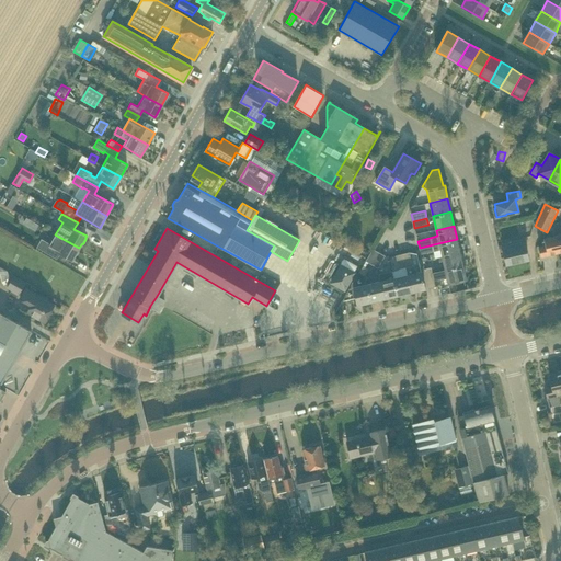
[(339,232),(336,237),(344,242),(347,237),(339,232)]
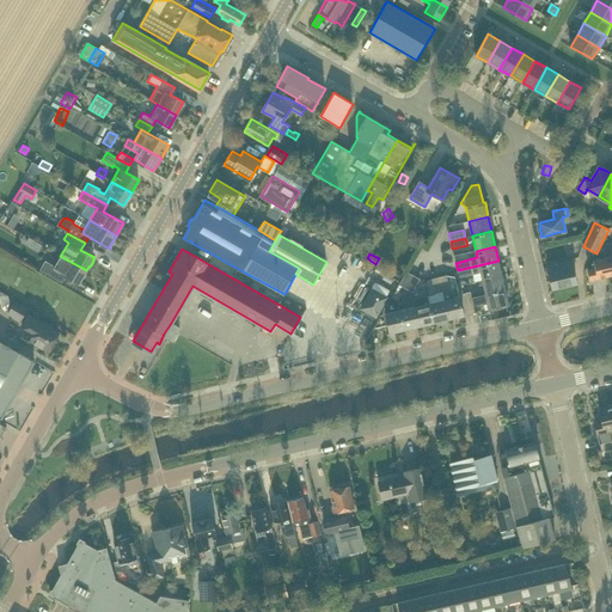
[(79,283),(86,270),(60,256),(55,265),(46,261),(41,269),(62,282),(66,276),(79,283)]
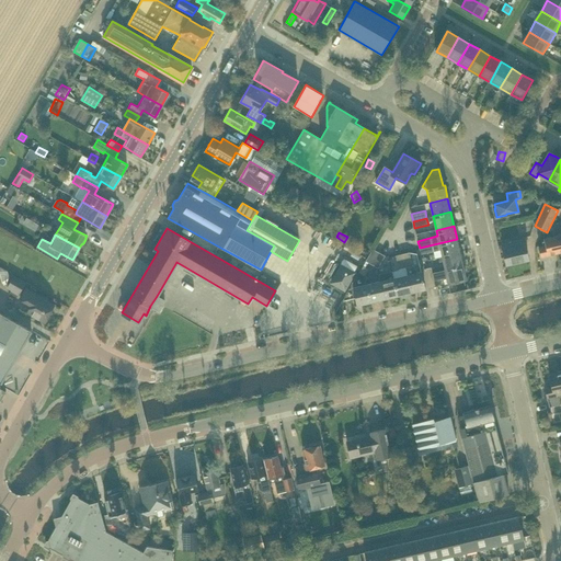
[(541,258),(560,252),(560,244),(559,236),(545,239),(545,241),(542,242),(544,247),(539,248),(541,258)]
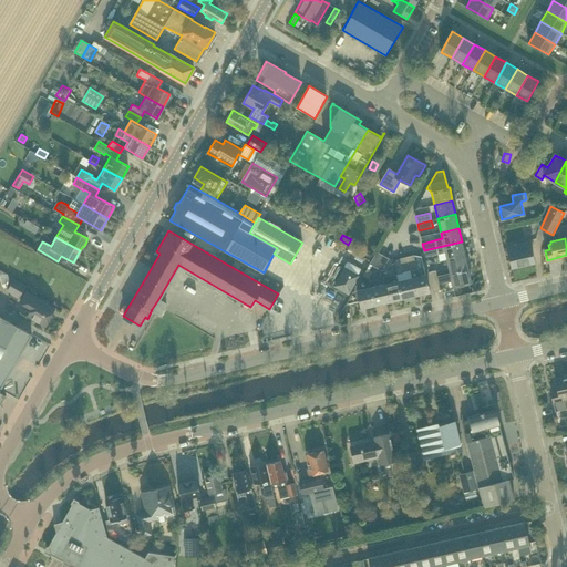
[(447,259),(465,256),(462,241),(424,250),(425,257),(445,253),(447,259)]
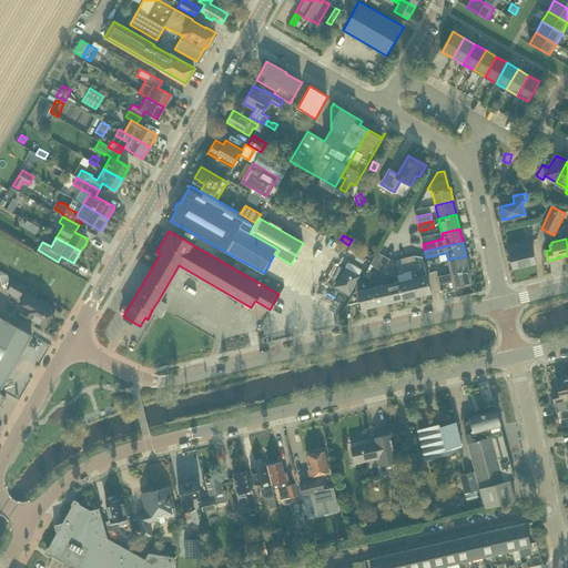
[(513,267),(535,263),(530,243),(508,249),(513,267)]
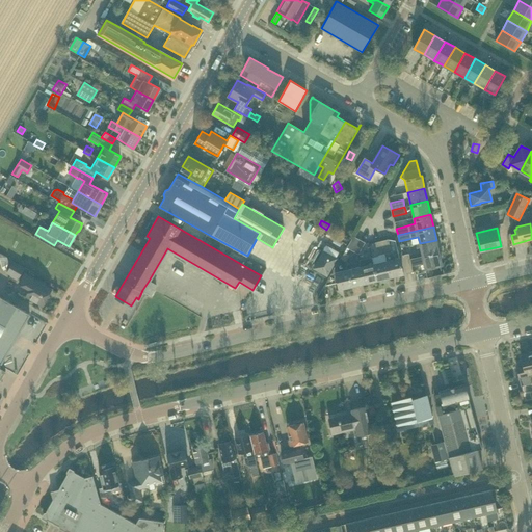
[(306,243),(315,246),(317,238),(309,235),(306,243)]
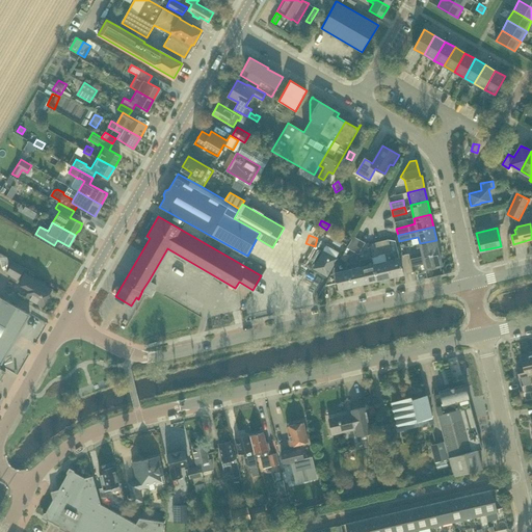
[(353,251),(360,240),(353,237),(347,248),(353,251)]
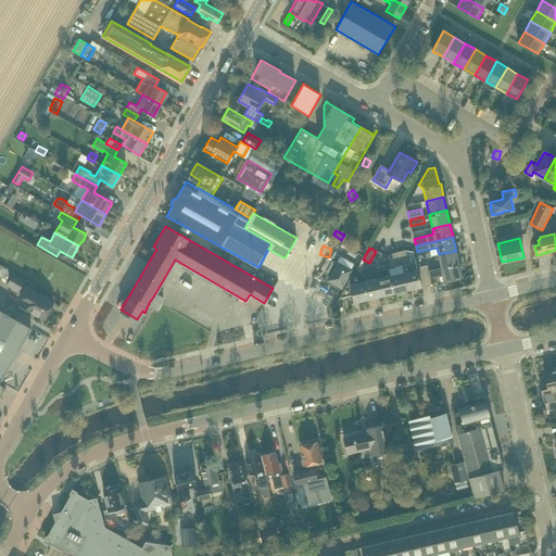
[(375,266),(381,254),(376,251),(369,263),(375,266)]
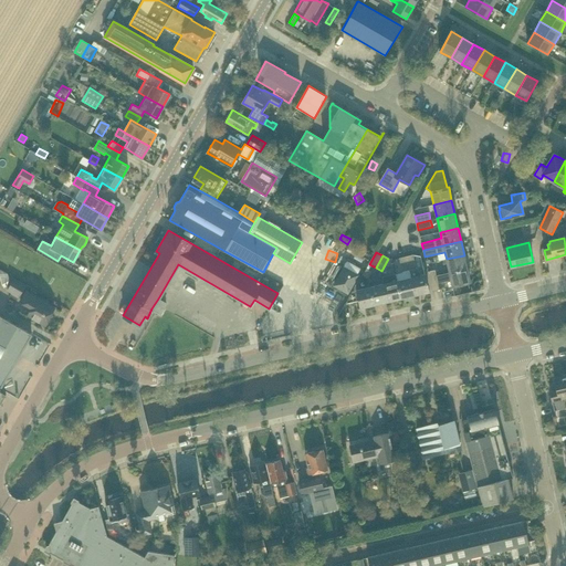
[(406,257),(409,270),(416,269),(412,255),(406,257)]
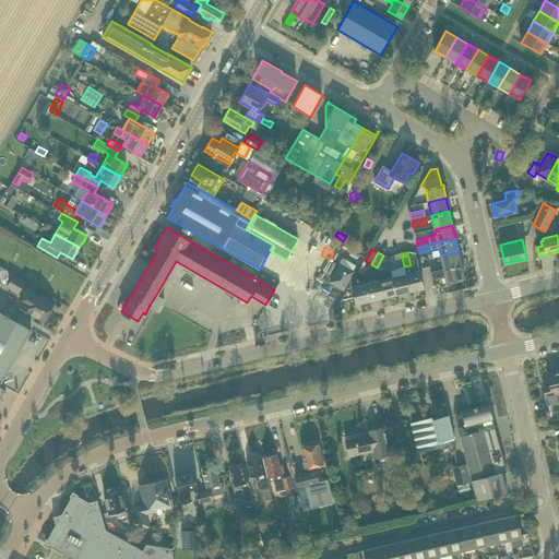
[(444,270),(462,265),(459,252),(441,256),(444,269),(444,270)]
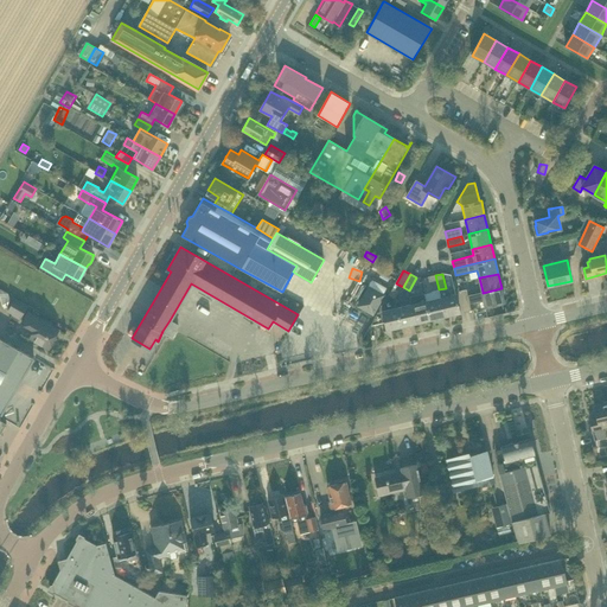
[(441,298),(439,289),(435,275),(428,278),(432,292),(425,293),(430,320),(445,317),(441,298)]
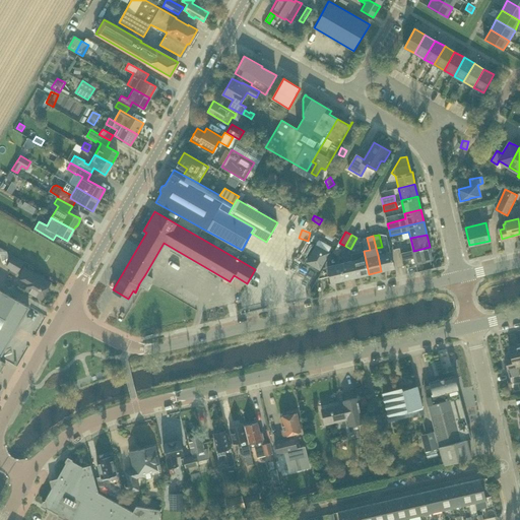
[(319,269),(328,254),(317,247),(308,262),(319,269)]
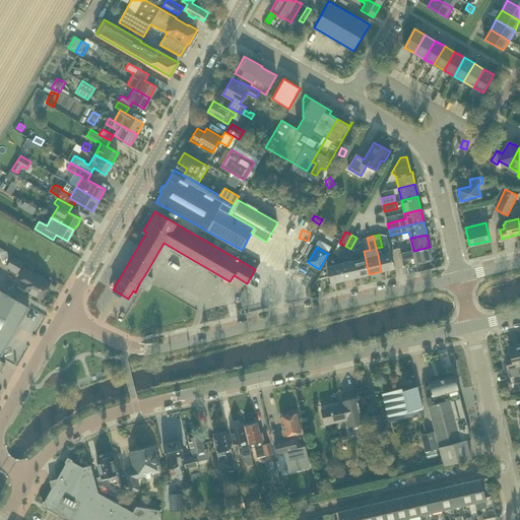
[(337,247),(333,253),(338,256),(342,250),(337,247)]
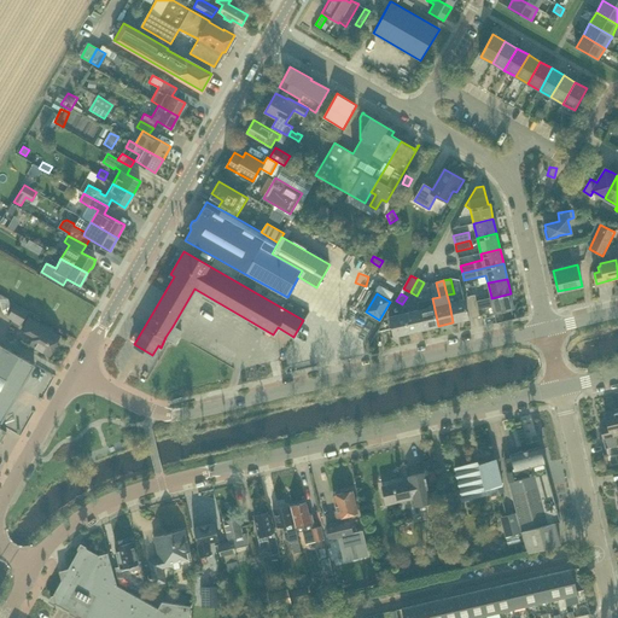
[(454,293),(447,295),(449,303),(453,322),(468,319),(464,299),(459,301),(458,295),(455,293),(454,293)]
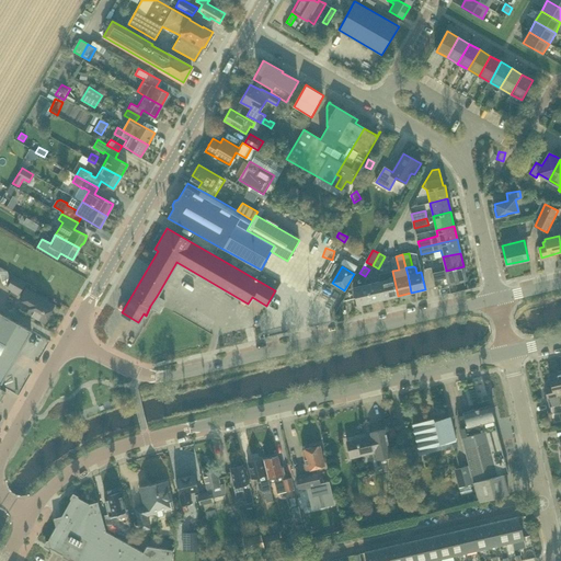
[(434,281),(447,277),(449,284),(467,279),(464,266),(446,271),(446,270),(432,273),(433,274),(425,275),(428,288),(435,287),(434,281)]
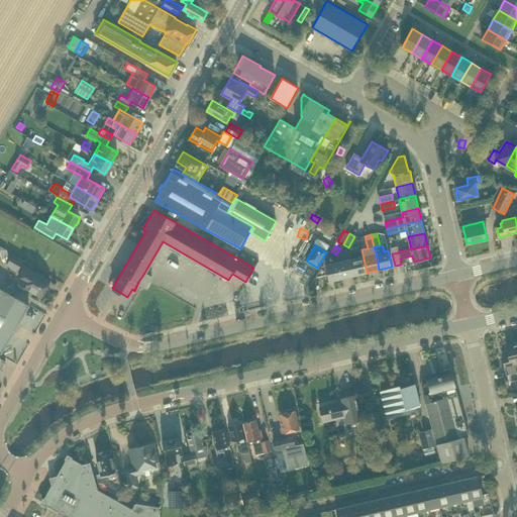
[(0,246),(0,252),(2,261),(4,263),(6,262),(8,256),(7,249),(1,246),(0,246)]
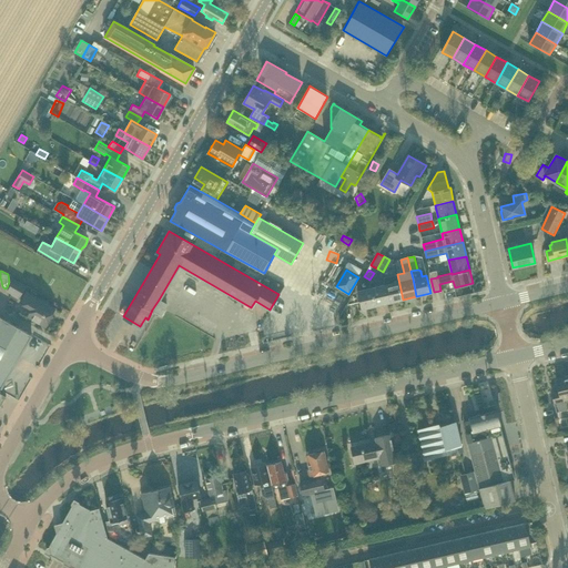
[(389,302),(403,300),(397,274),(384,279),(385,285),(389,302)]
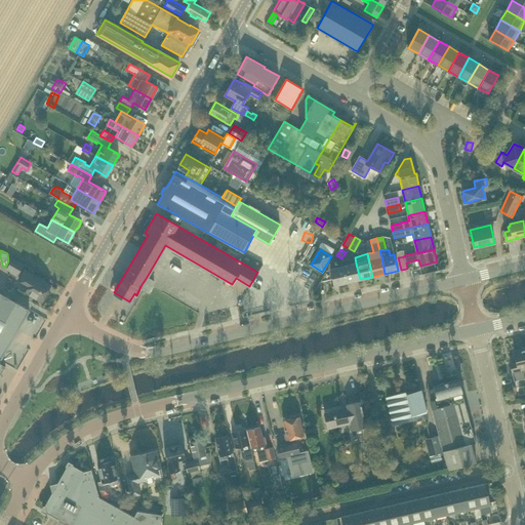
[(6,270),(17,276),(25,265),(13,257),(6,270)]
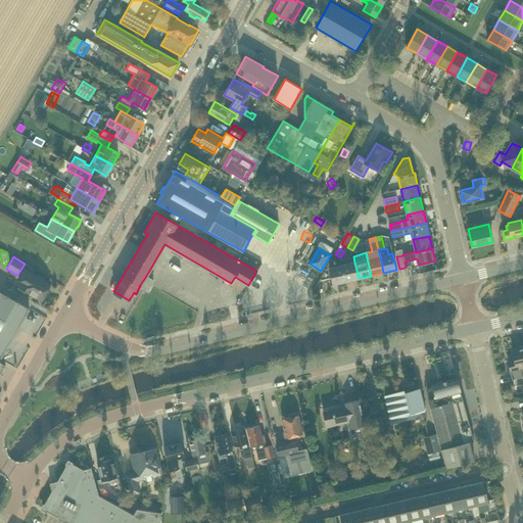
[(346,281),(359,278),(354,263),(342,266),(346,281)]
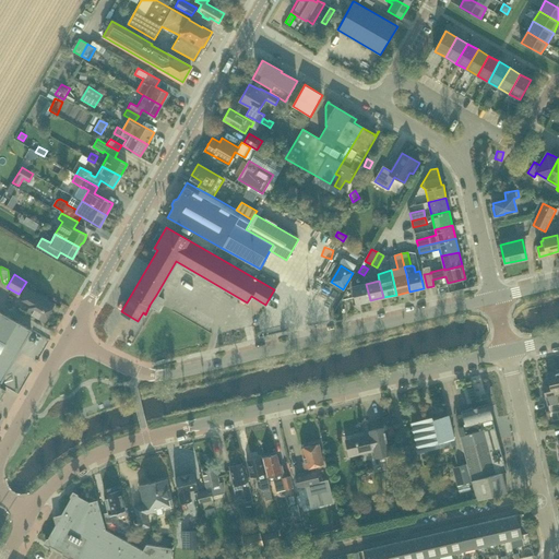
[(356,304),(370,300),(366,284),(353,287),(356,304)]
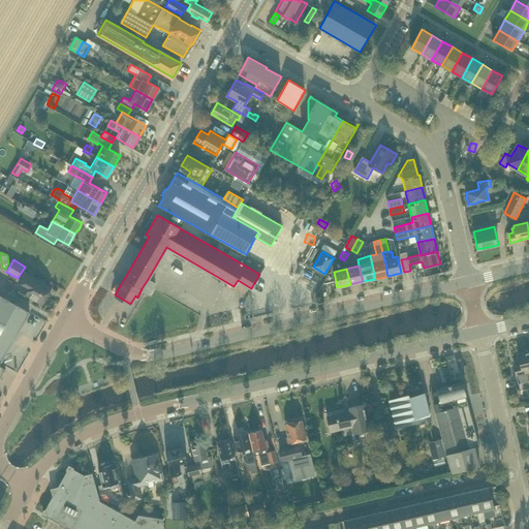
[(48,298),(47,296),(52,287),(44,283),(44,282),(25,270),(18,281),(28,288),(25,294),(42,304),(43,302),(45,302),(48,298)]
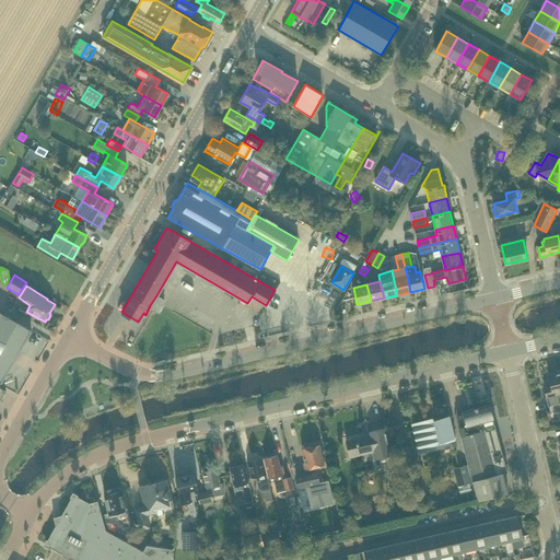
[(156,295),(150,305),(160,311),(165,301),(156,295)]
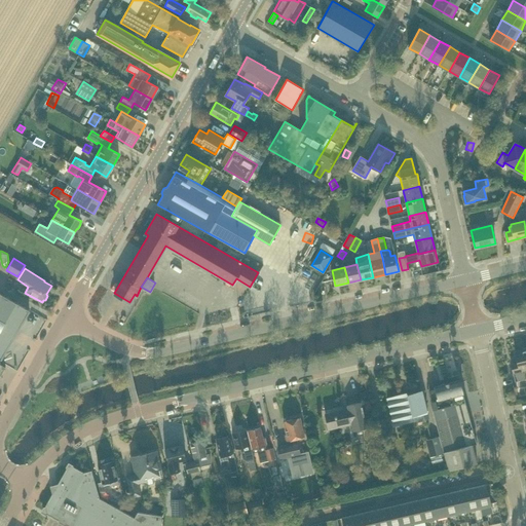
[(0,359),(1,360),(16,333),(30,309),(0,292),(0,359)]
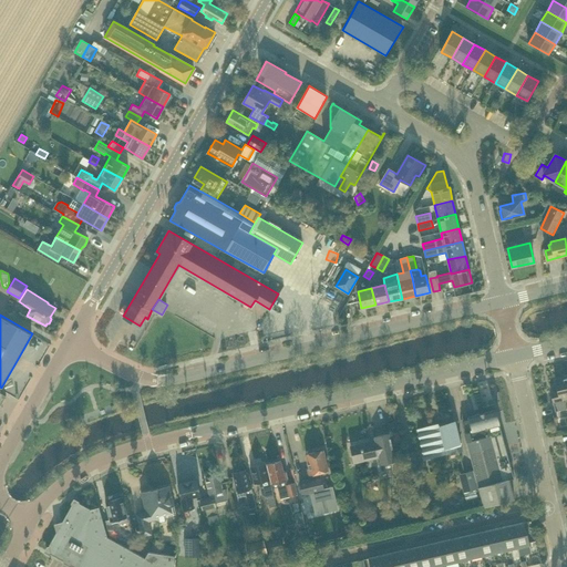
[(566,374),(562,377),(562,378),(555,379),(557,391),(552,392),(554,403),(556,411),(566,408),(566,374)]
